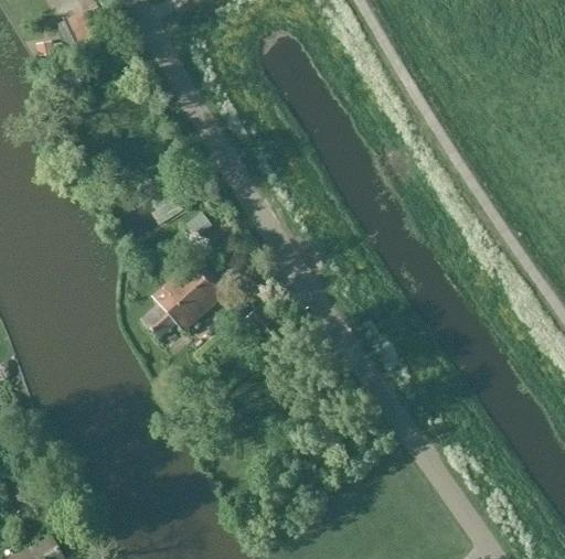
[(98,33),(85,8),(59,21),(72,46),(98,33)]
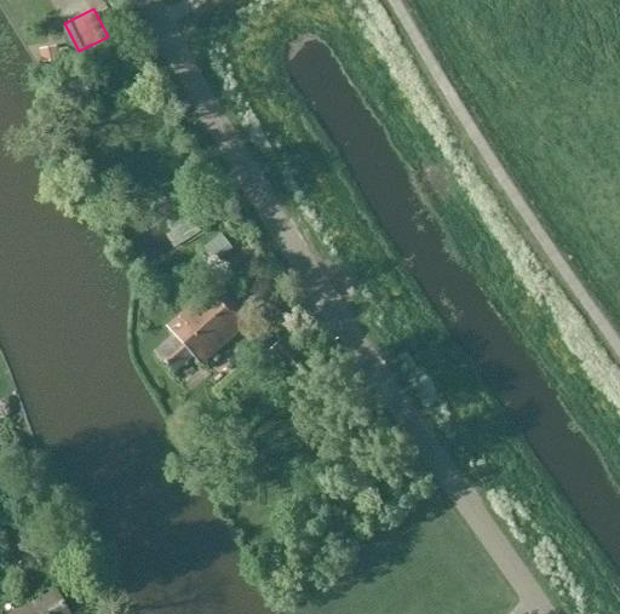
[(40,46),(42,59),(57,56),(56,42),(40,46)]
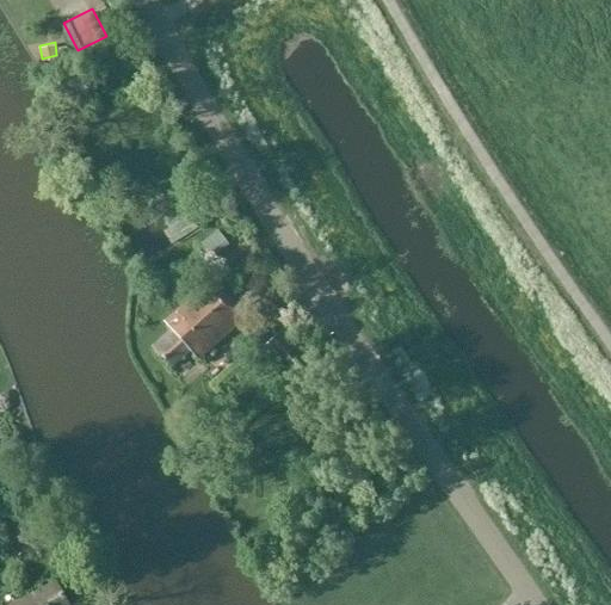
[(217,227),(199,242),(211,257),(229,242),(217,227)]
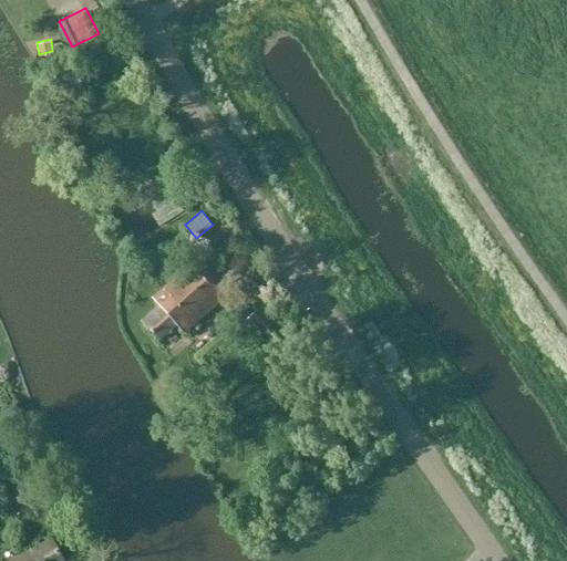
[(161,304),(143,320),(160,339),(177,323),(183,330),(230,289),(202,256),(154,298),(161,304)]
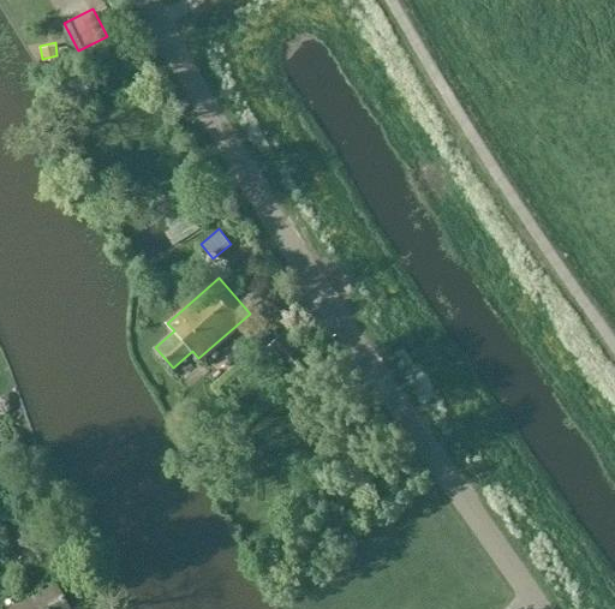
[(71,608),(57,584),(13,608),(71,608)]
